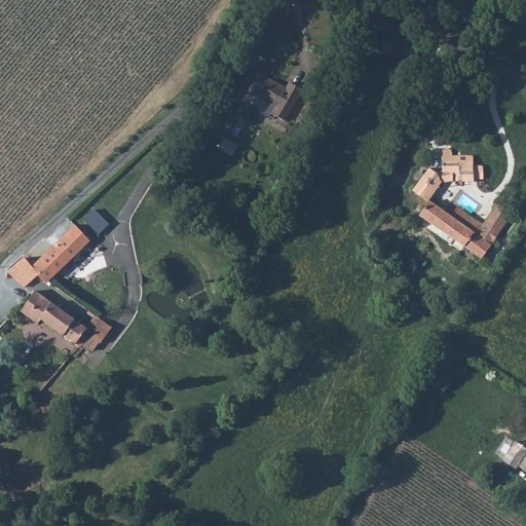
[(258,73),(248,90),(274,107),(271,114),(284,121),(301,91),(289,83),(285,89),(258,73)]
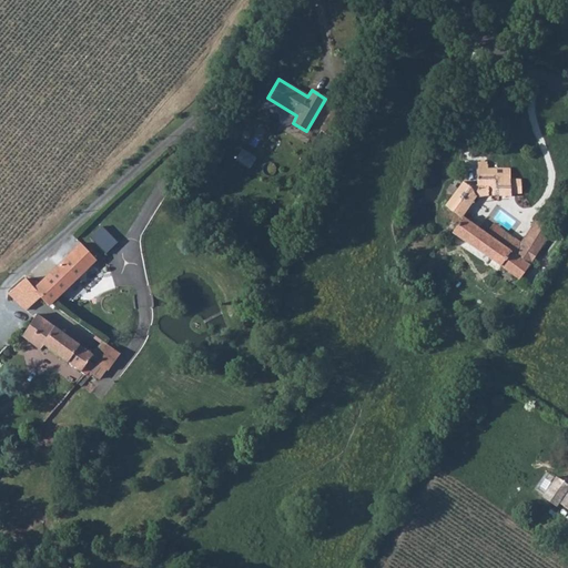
[(479,161),(476,161),(476,186),(488,189),(488,194),(509,195),(509,192),(520,192),(520,179),(508,179),(509,170),(500,169),(501,164),(488,163),(487,162),(485,161),(483,160),(479,159),(479,161)]
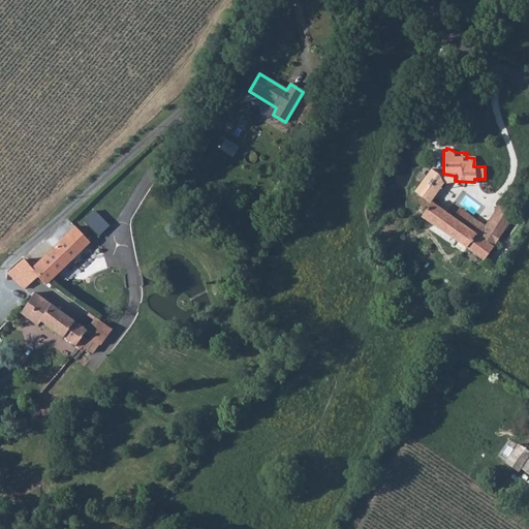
[(422,205),(425,207),(431,201),(437,193),(442,183),(439,175),(432,169),(415,191),(425,198),(422,205)]
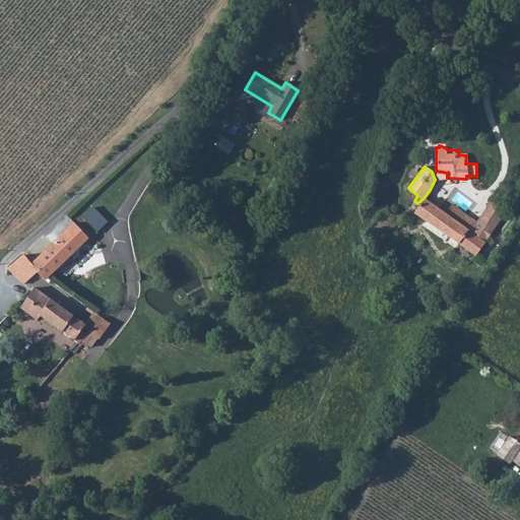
[(416,204),(414,210),(475,255),(492,231),(476,220),(474,220),(470,216),(463,226),(445,213),(424,198),(417,203),(416,204)]
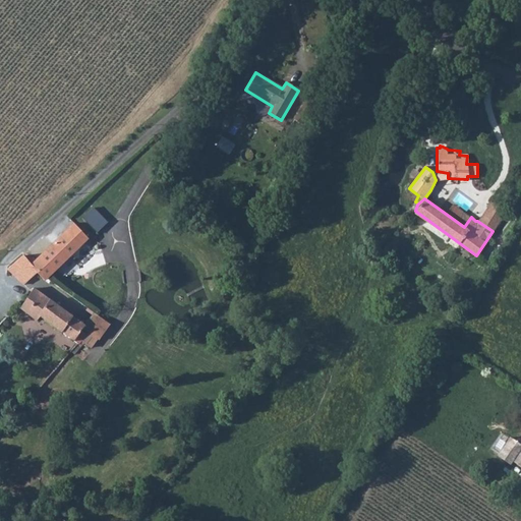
[(491,200),(477,221),(493,231),(508,210),(491,200)]
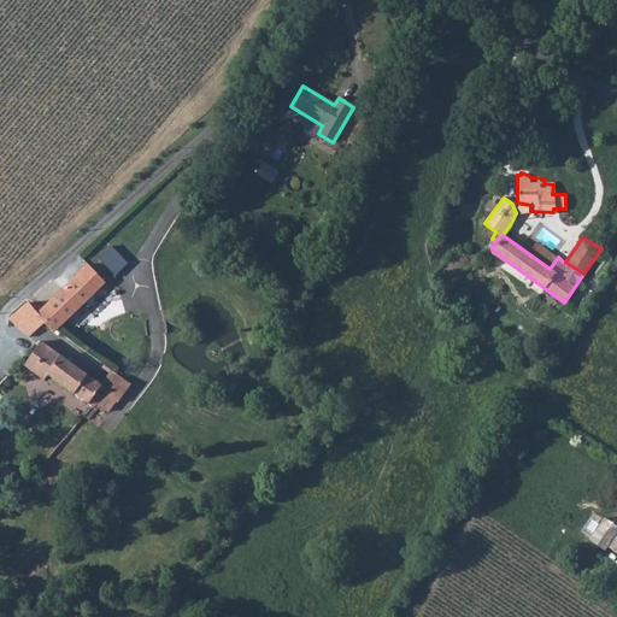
[(535,242),(528,253),(550,269),(558,257),(535,242)]
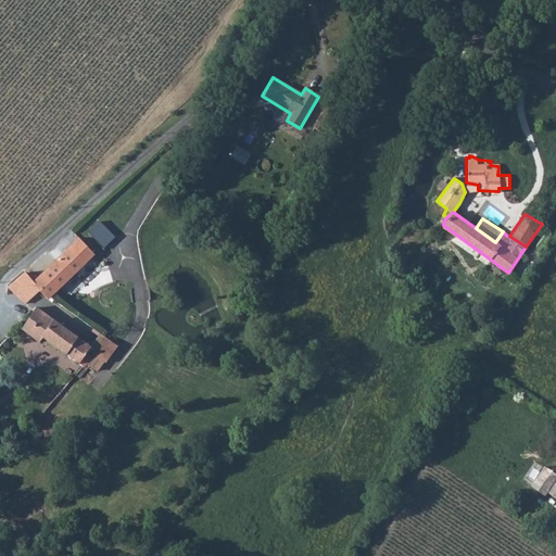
[(105,248),(117,236),(102,220),(90,231),(105,248)]
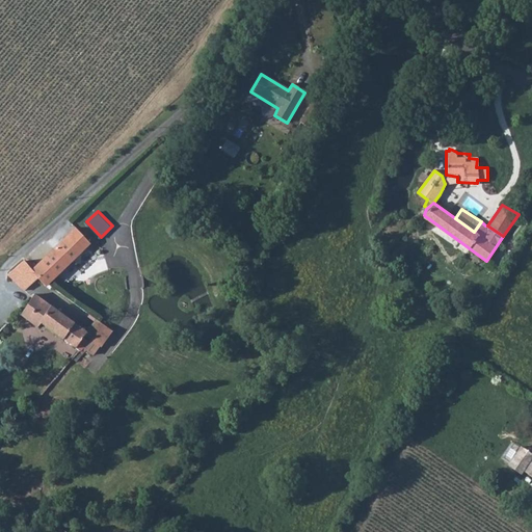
[(76,228),(34,268),(42,275),(49,282),(90,242),(76,228)]
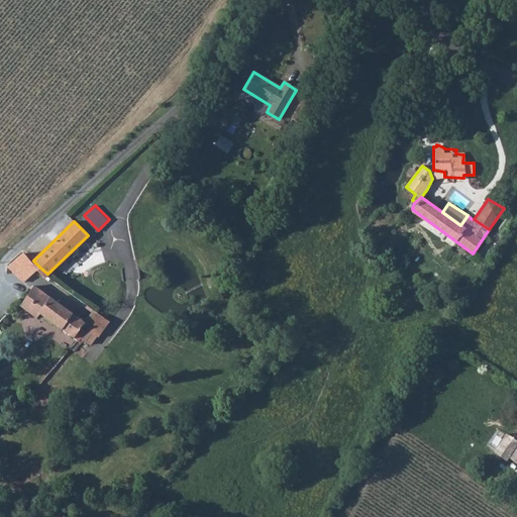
[(23,251),(7,266),(24,283),(40,268),(33,261),(23,251)]
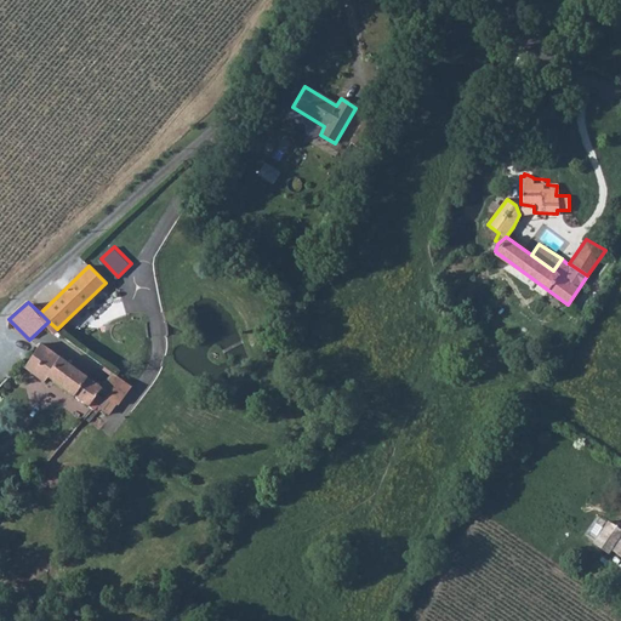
[(26,365),(24,366),(43,380),(47,375),(52,366),(60,357),(49,349),(40,343),(38,347),(26,365)]
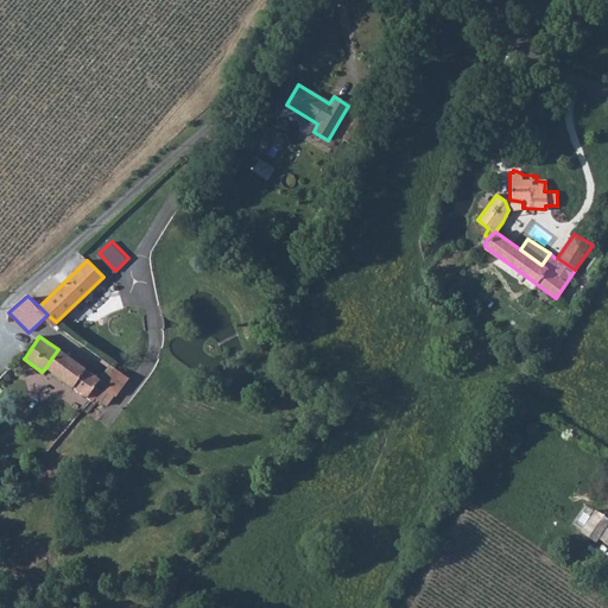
[(51,359),(46,367),(57,375),(86,396),(88,393),(94,397),(96,392),(97,391),(97,388),(95,385),(99,379),(58,349),(51,359)]
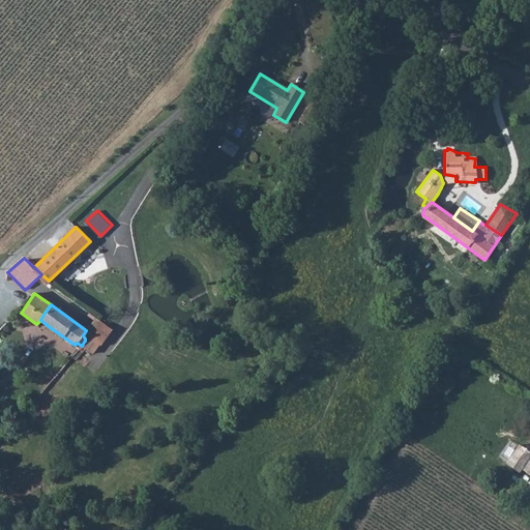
[(521,469),(529,474),(529,451),(519,444),(506,463),(519,472),(521,469)]
